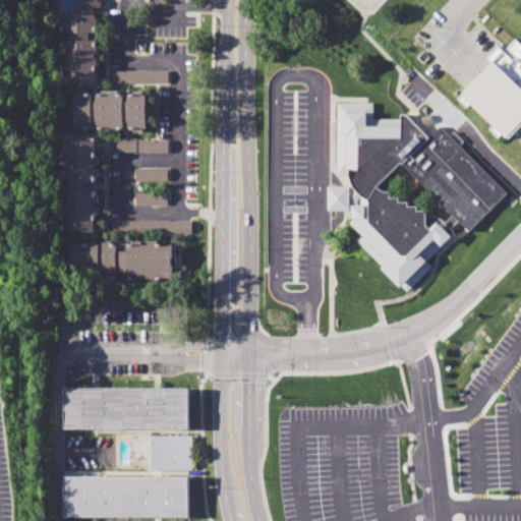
[(60,83),(95,82),(95,14),(60,14),(60,83)]
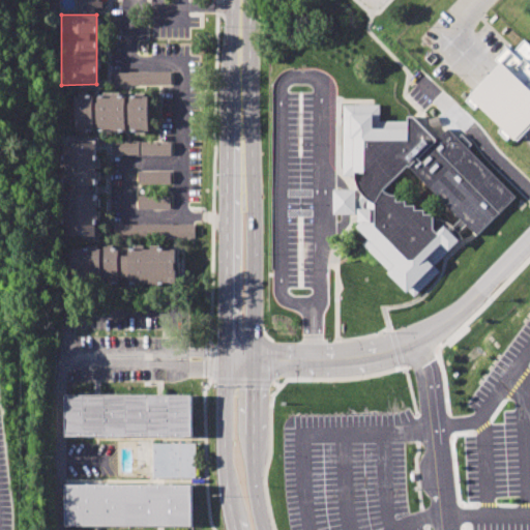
[(468,96),(517,141),(529,126),(529,42),(525,38),(512,52),(507,47),(495,60),(499,63),(468,96)]
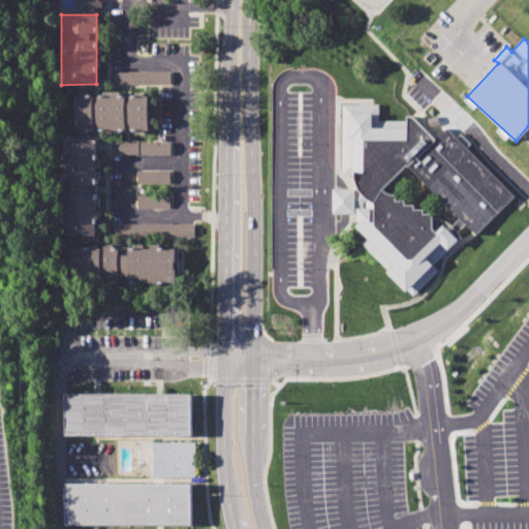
[(75,95),(148,96),(148,135),(75,134),(75,95)]
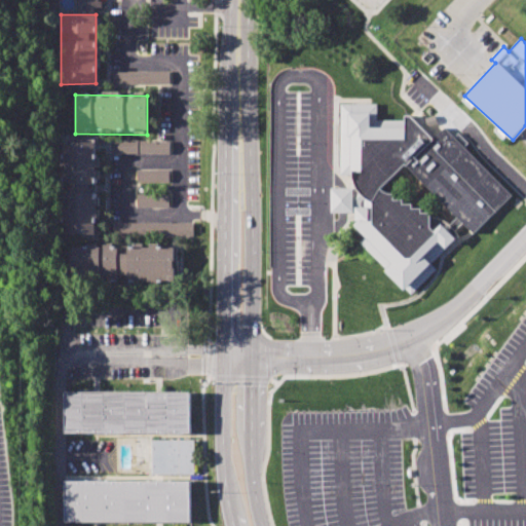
[(456,238),(429,213),(424,213),(420,209),(408,209),(384,185),(405,165),(475,233),(512,194),(465,149),(465,135),(459,141),(444,126),(434,138),(409,114),(403,120),(377,120),(377,104),(340,104),(341,175),(353,175),(354,188),(331,188),(332,212),(355,212),(355,226),(366,236),(359,243),(411,294),(435,271),(434,261),(456,238)]
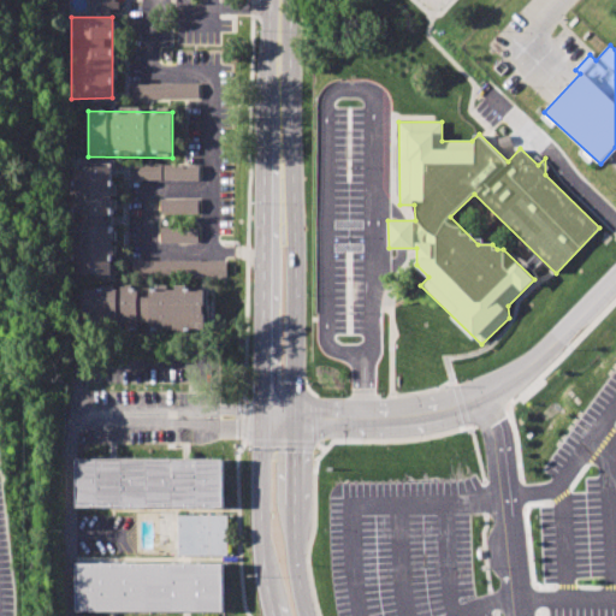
[(71,217),(113,217),(112,165),(70,165),(71,217)]
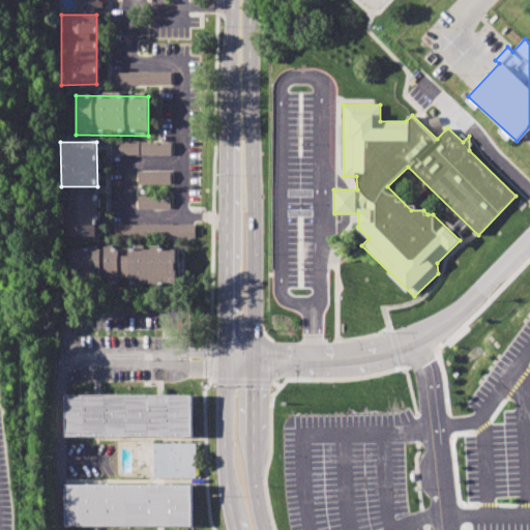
[(115,142),(115,154),(173,154),(173,142),(115,142)]
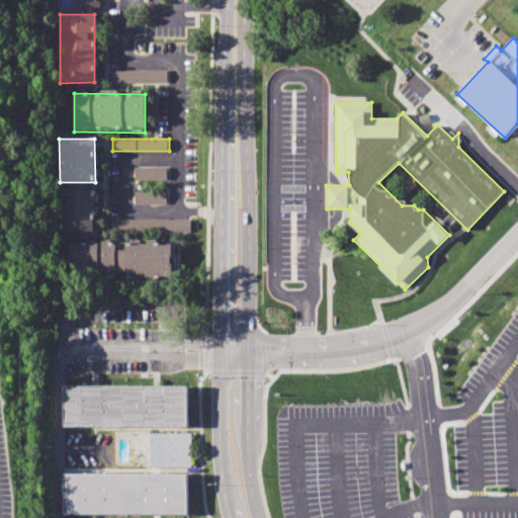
[(135,167),(135,182),(169,182),(169,167),(135,167)]
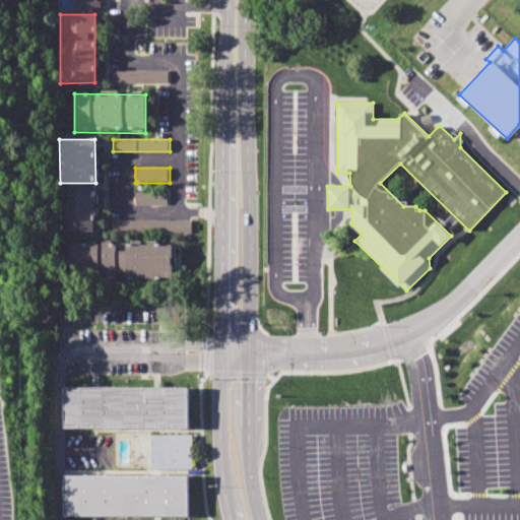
[(60,189),(95,189),(95,233),(60,233),(60,189)]
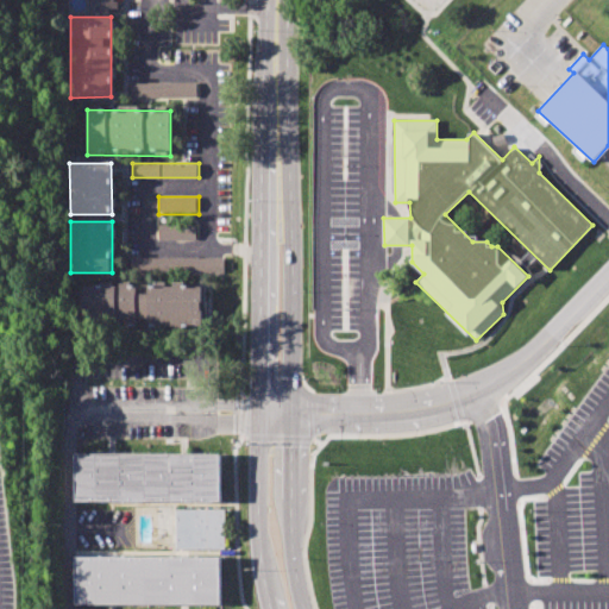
[(157,224),(198,225),(198,242),(157,240),(157,224)]
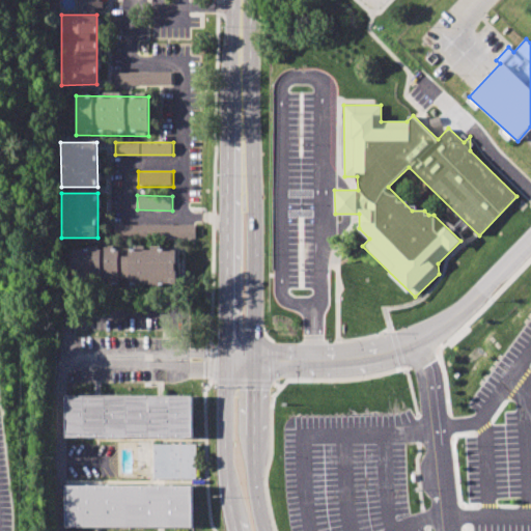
[(73,248),(176,249),(176,286),(72,285),(73,248)]
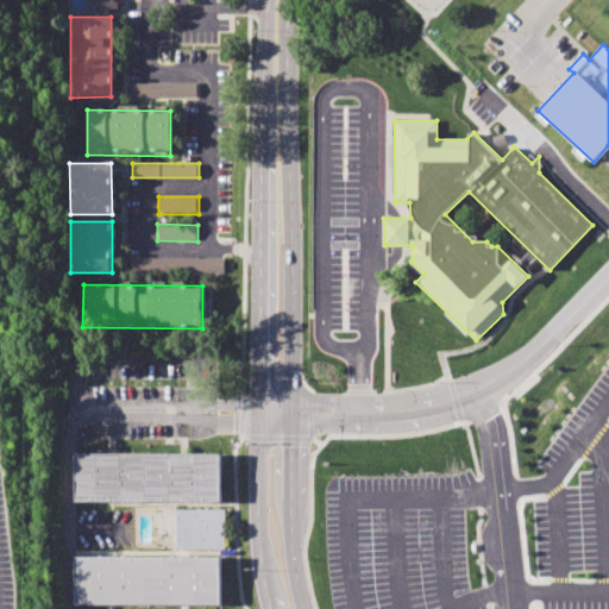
[(73,501),(219,502),(219,454),(74,453),(73,501)]
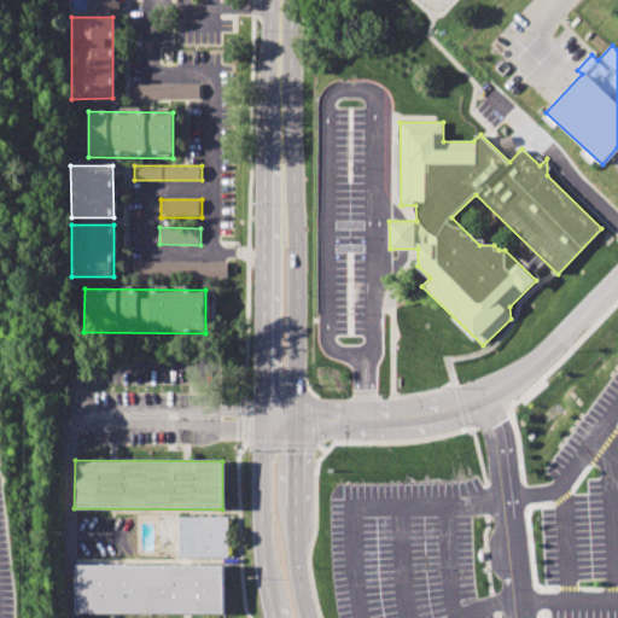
[(178,517),(178,558),(228,558),(228,517),(178,517)]
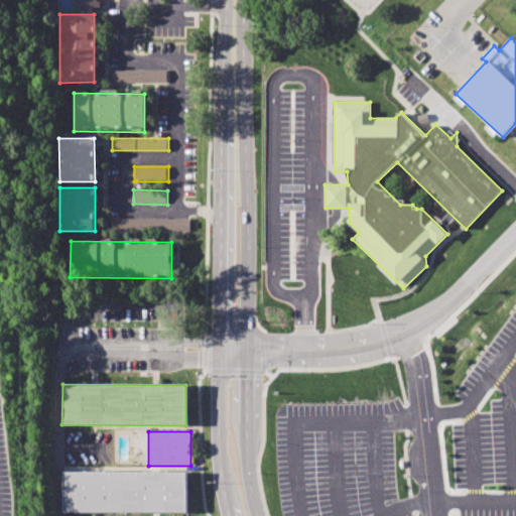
[(61,472),(186,471),(186,512),(61,513),(61,472)]
